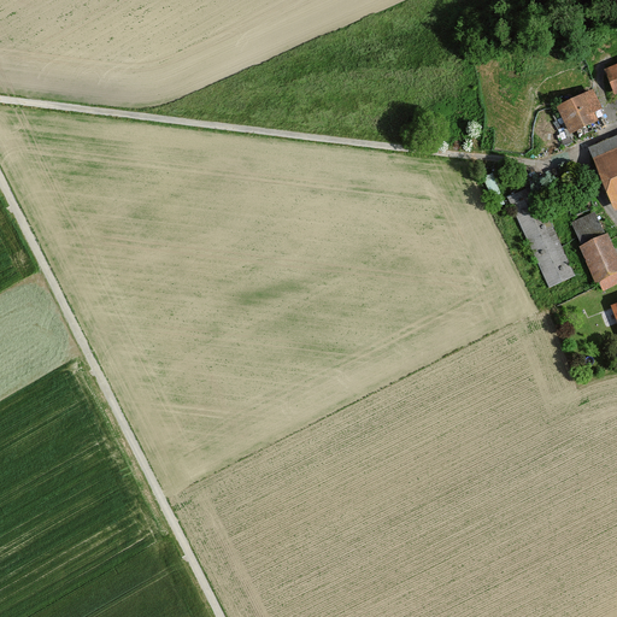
[(616,64),(605,70),(616,95),(616,94),(616,64)]
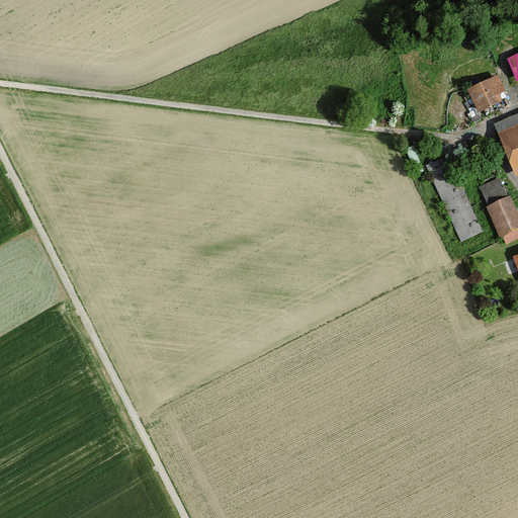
[(467,89),(479,113),(503,101),(499,94),(506,90),(498,75),(467,89)]
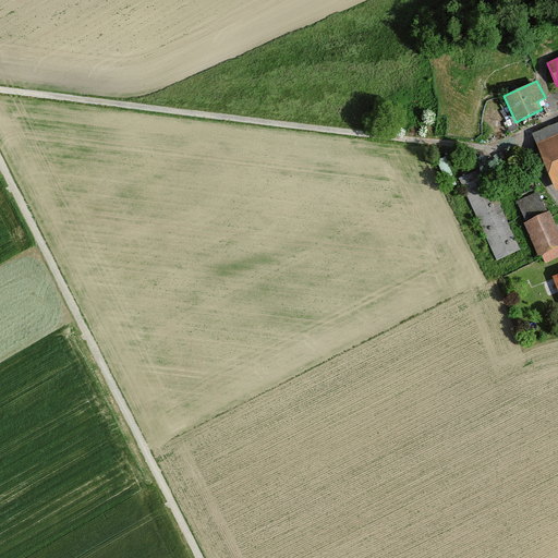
[(557,122),(532,133),(556,190),(557,189),(557,122)]
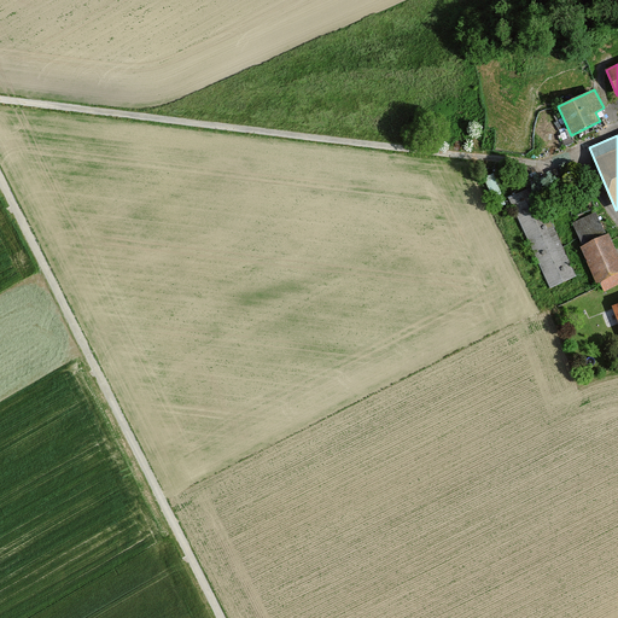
[(548,291),(575,279),(534,188),(507,200),(548,291)]
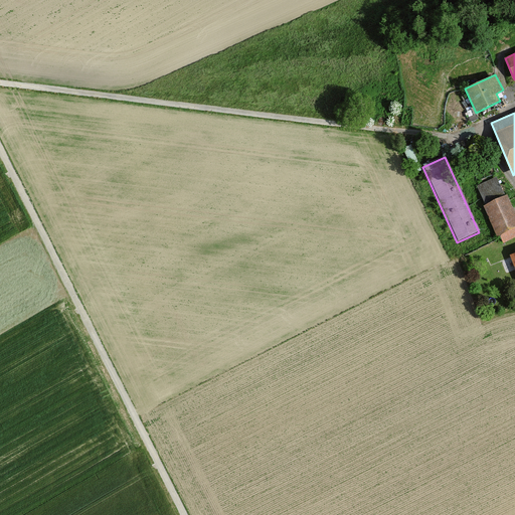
[(504,198),(496,179),(474,188),(482,207),(504,198)]
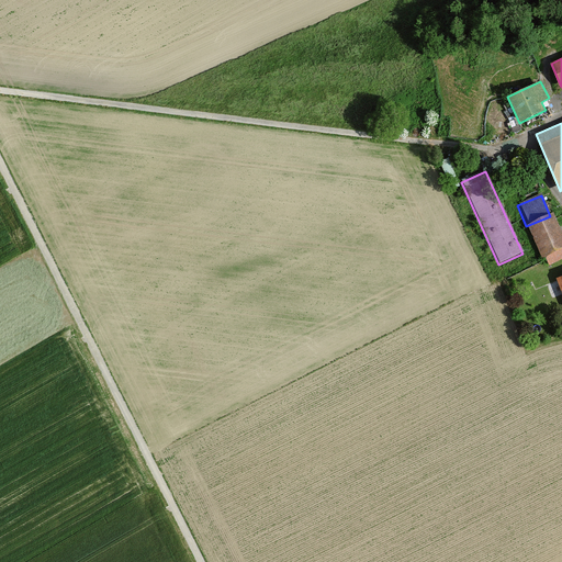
[(561,239),(552,216),(527,227),(540,261),(544,260),(547,267),(561,260),(561,239)]
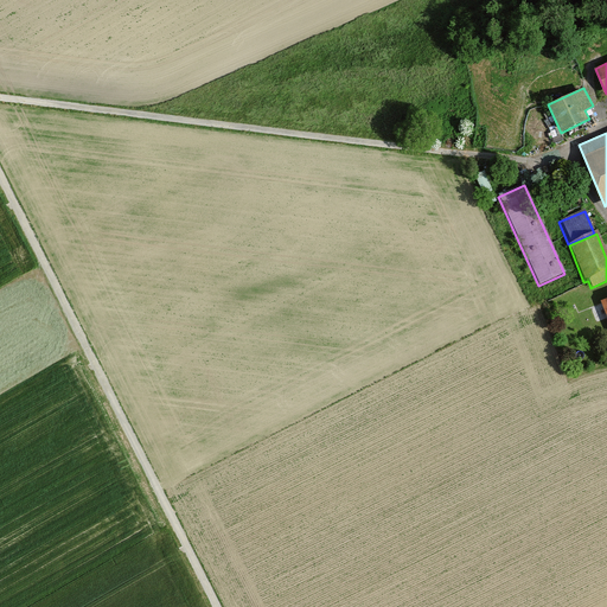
All buildings are outlined.
